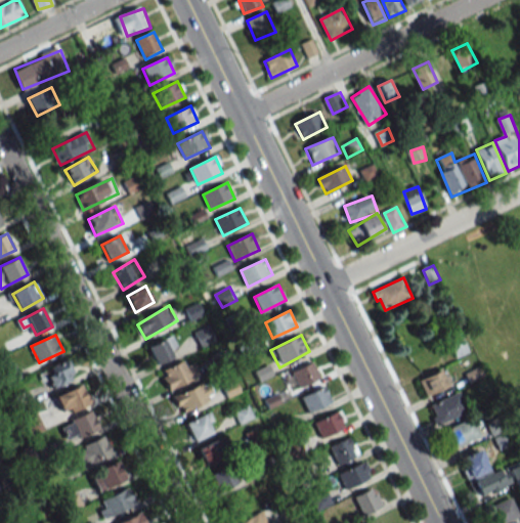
[(471,353),(463,335),(450,340),(459,358),(471,353)]
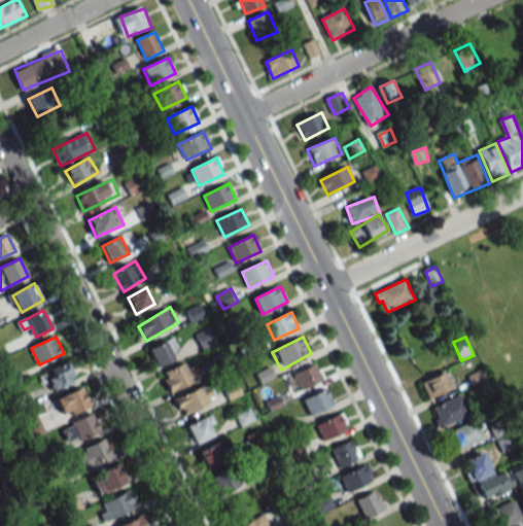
[(183,356),(176,339),(151,349),(159,366),(183,356)]
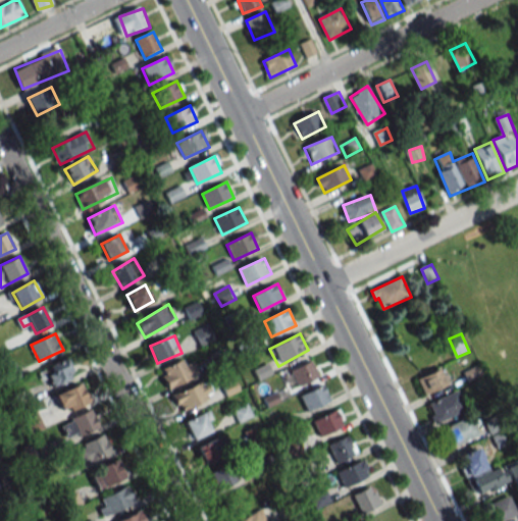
[(162,372),(172,391),(200,374),(190,356),(162,372)]
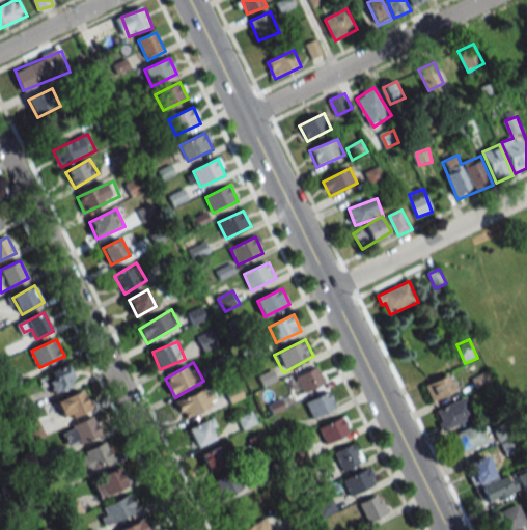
[(46,375),(54,394),(78,384),(70,365),(46,375)]
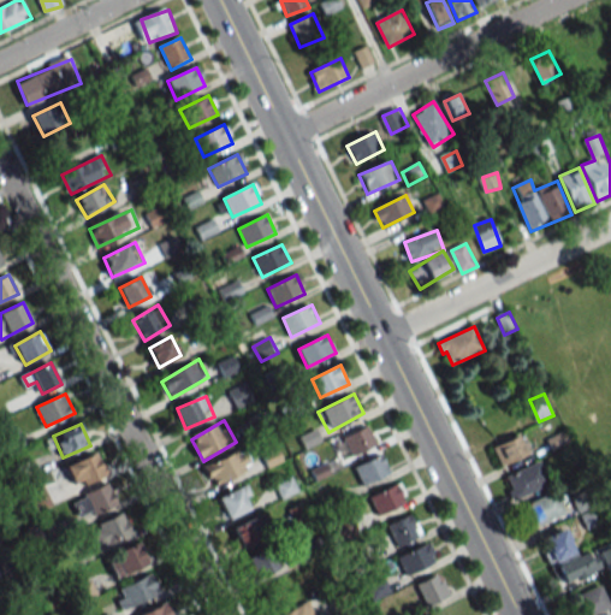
[(343,438),(369,426),(378,444),(353,457),(343,438)]
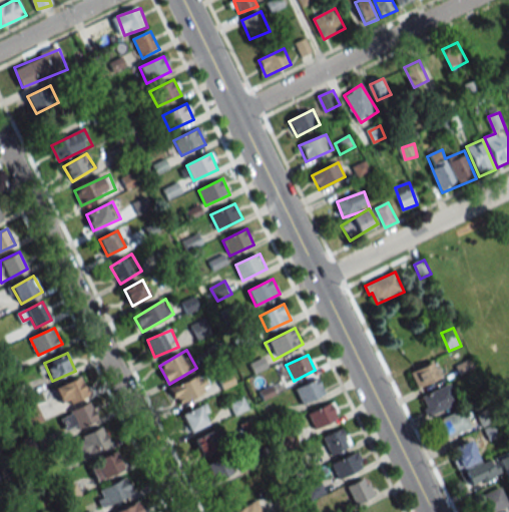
[(471,359),(456,366),(460,376),(475,369),(471,359)]
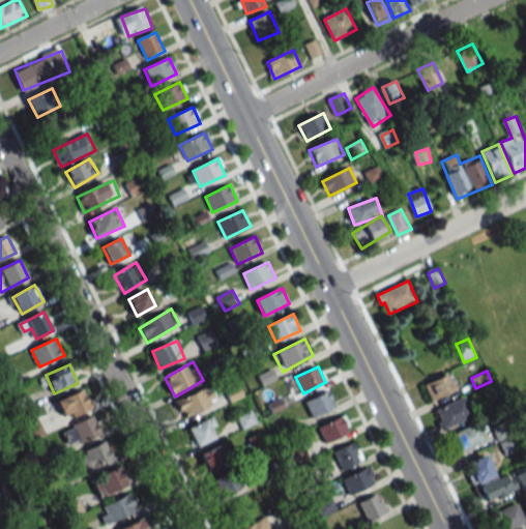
[(448,374),(425,385),(433,402),(457,391),(456,389),(459,388),(456,380),(451,381),(448,374)]
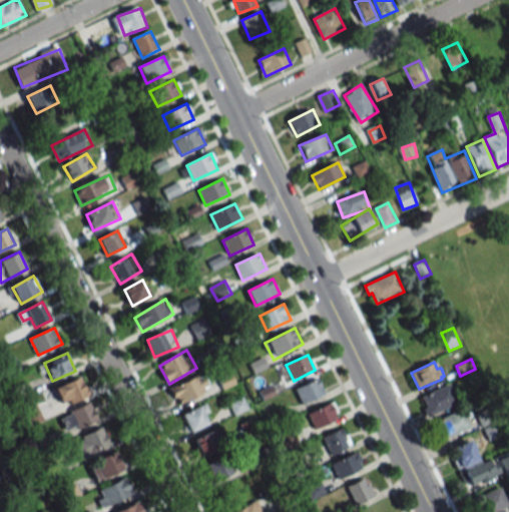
[(174,388),(198,376),(206,392),(182,403),(174,388)]
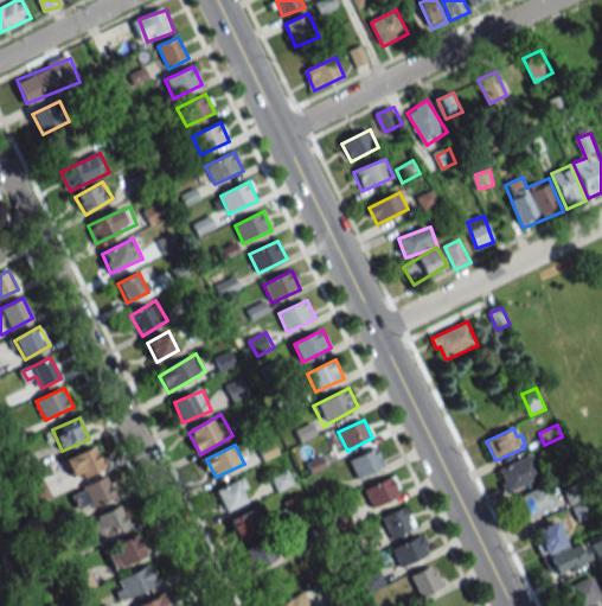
[(76,482),(107,466),(96,446),(66,460),(76,482)]
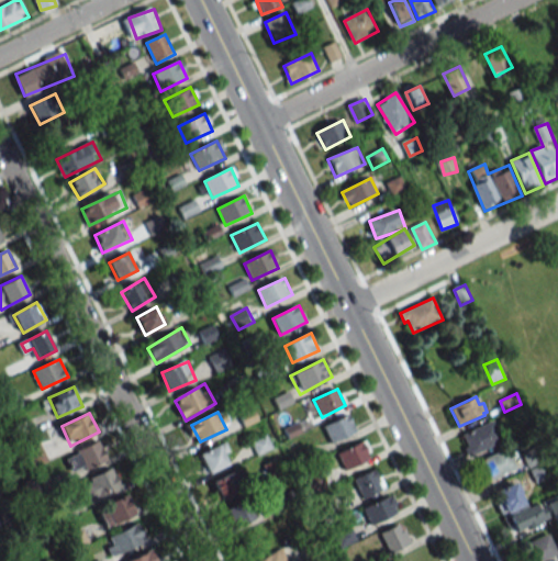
[(324,427),(350,414),(359,432),(333,444),(324,427)]
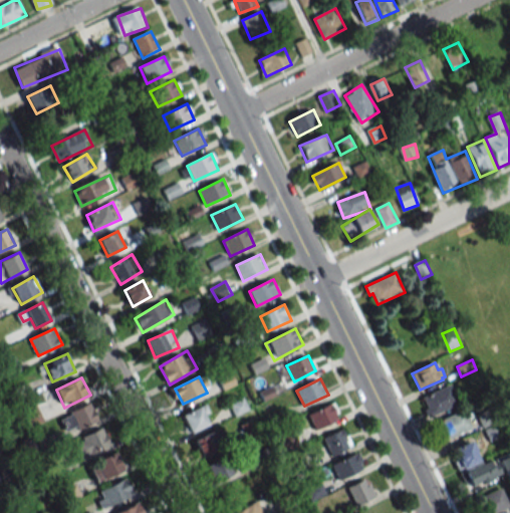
[(460,404),(451,386),(422,399),(431,418),(460,404)]
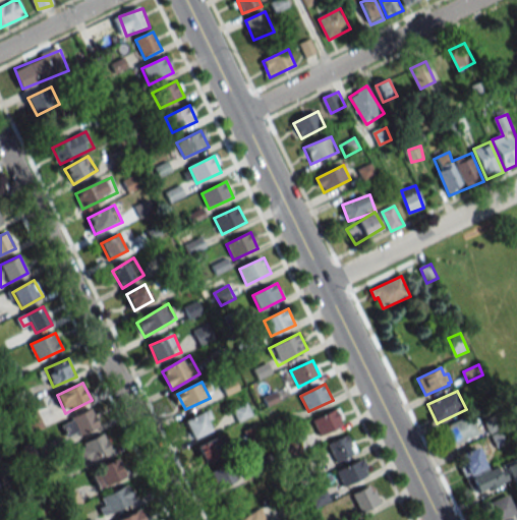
[(46,426),(35,405),(21,412),(33,434),(46,426)]
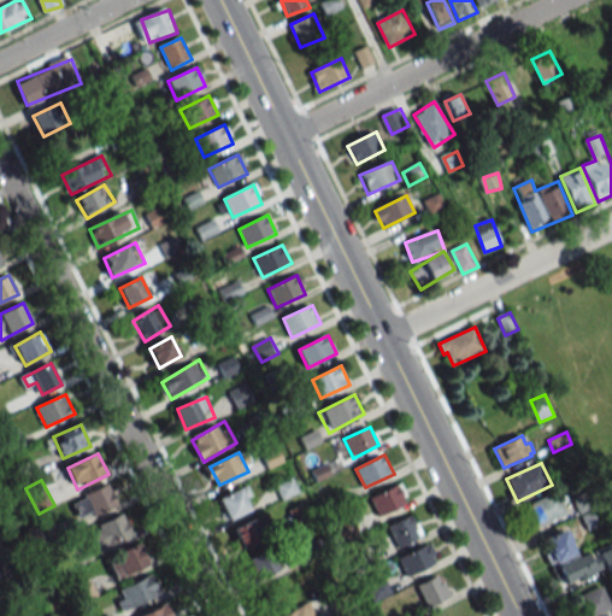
[(119,504),(110,485),(74,503),(83,522),(119,504)]
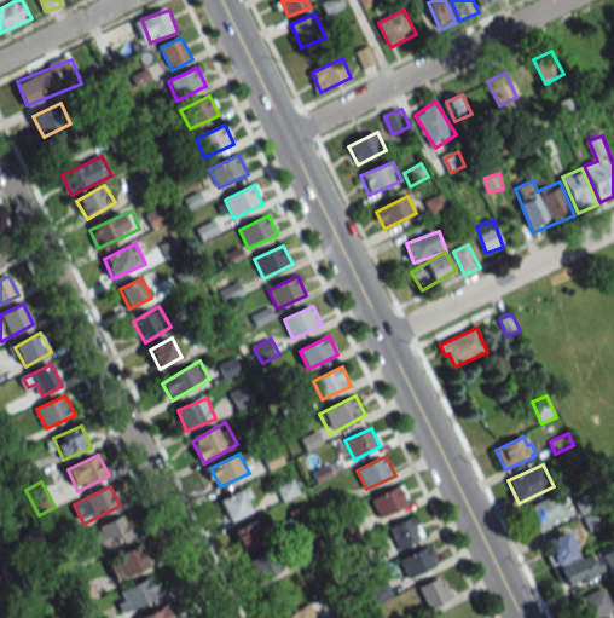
[(372,501),(401,486),(410,506),(381,519),(372,501)]
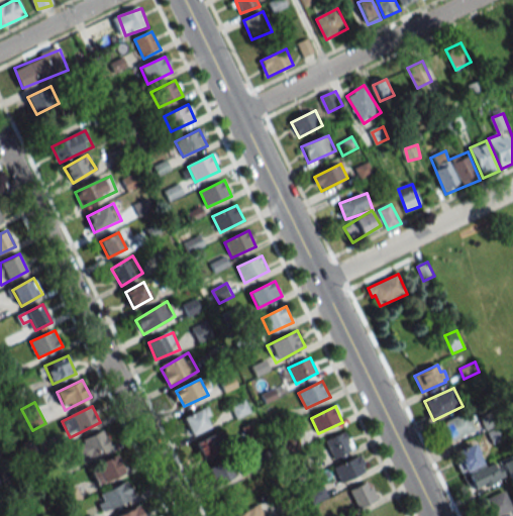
[(208,418),(212,417),(209,408),(184,417),(191,436),(211,428),(208,418)]
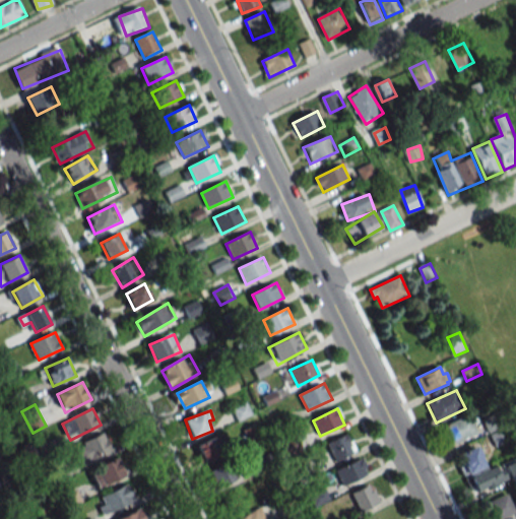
[(450,448),(479,434),(470,414),(441,429),(450,448)]
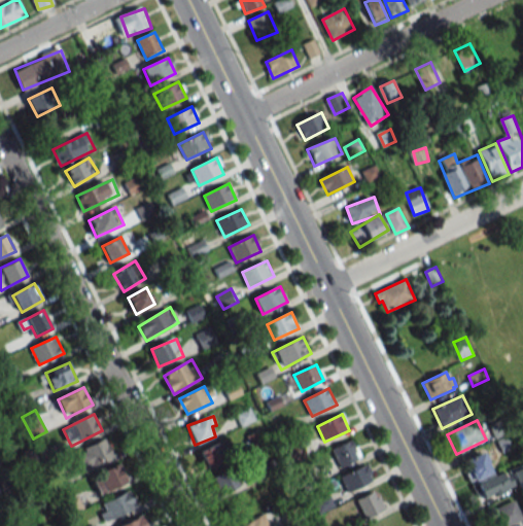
[(510,435),(498,442),(503,453),(516,448),(510,435)]
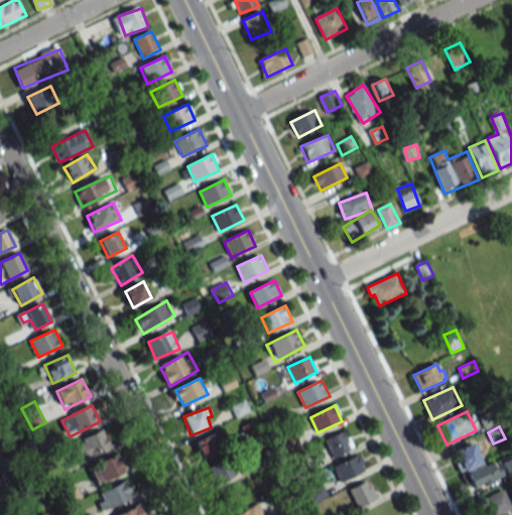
[(87,462),(113,447),(103,430),(77,444),(87,462)]
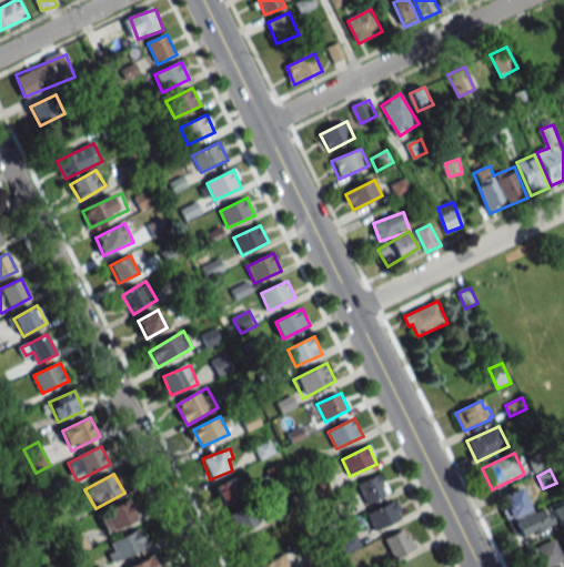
[(359,485),(369,505),(391,494),(382,474),(359,485)]
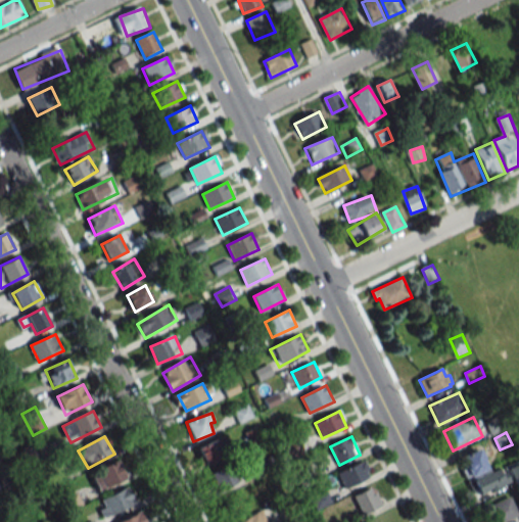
[(221,441),(198,446),(203,466),(226,460),(221,441)]
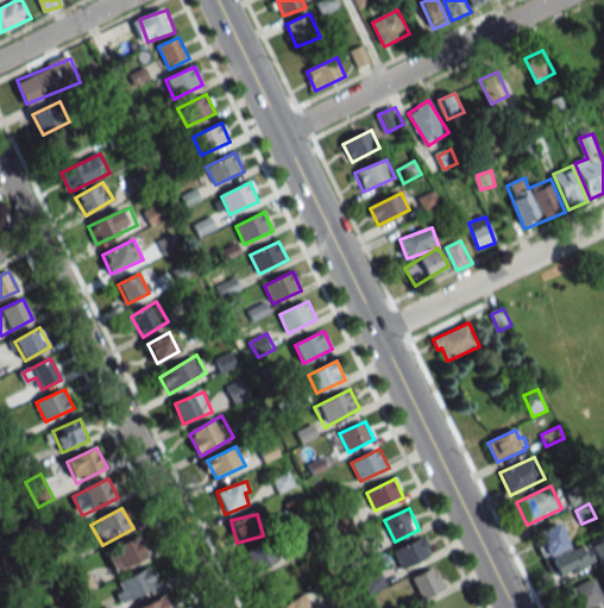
[(558,524),(538,533),(543,546),(540,547),(545,557),(568,545),(558,524)]
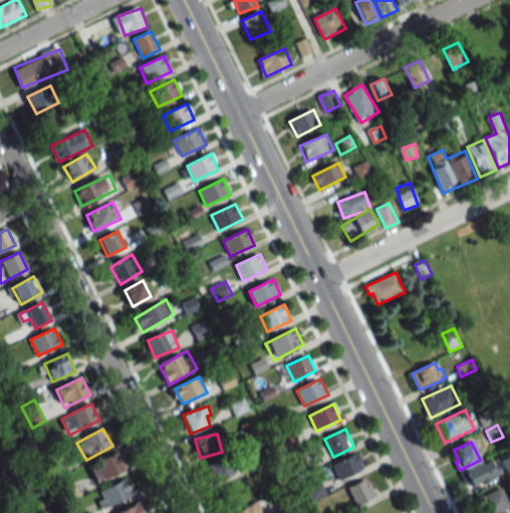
[(90,464),(96,481),(123,472),(117,454),(90,464)]
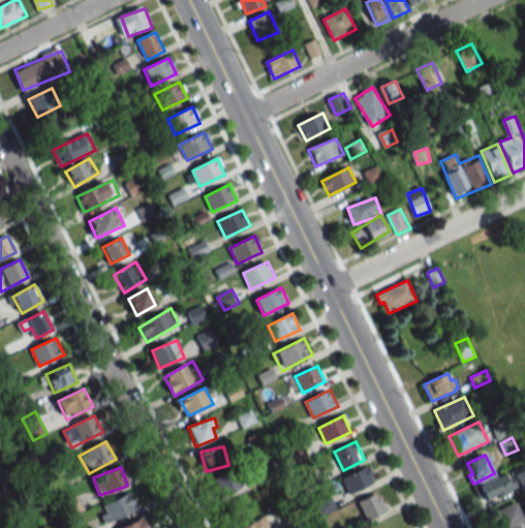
[(342,479),(367,467),(375,483),(350,495),(342,479)]
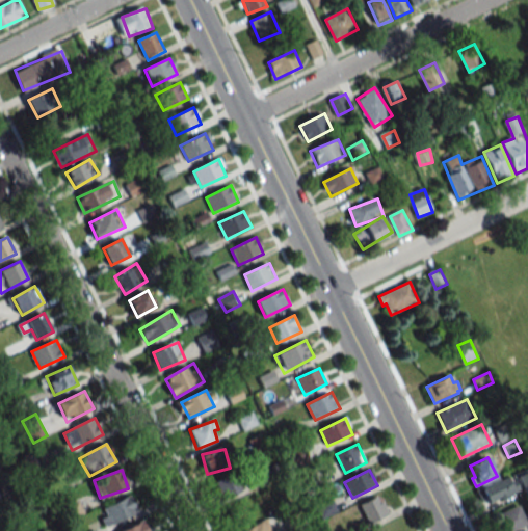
[(243,490),(233,473),(214,483),(225,502),(243,490)]
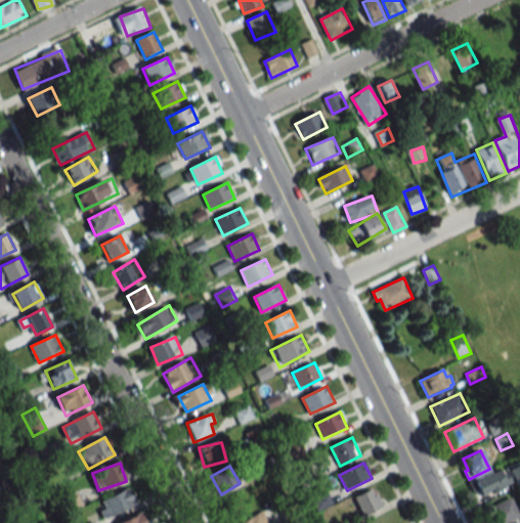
[(355,497),(365,518),(385,508),(375,487),(355,497)]
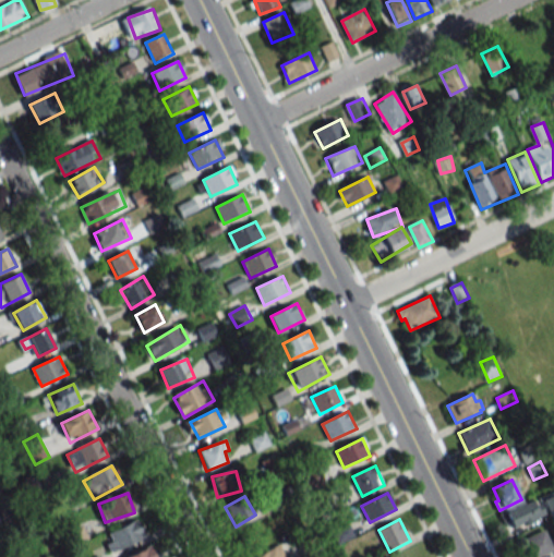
[(106,535),(113,553),(146,537),(139,521),(106,535)]
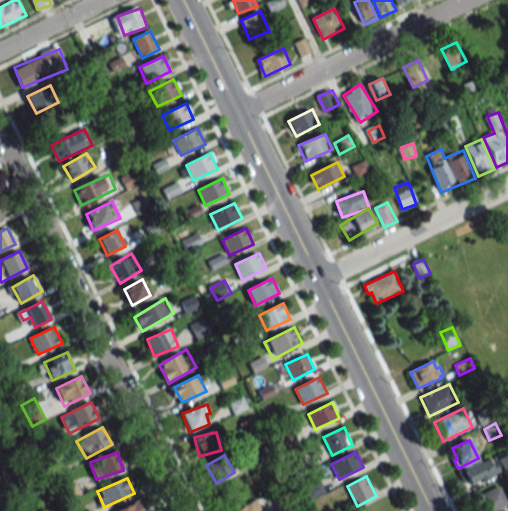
[(477,496),(482,510),(499,510),(507,508),(507,502),(502,488),(477,496)]
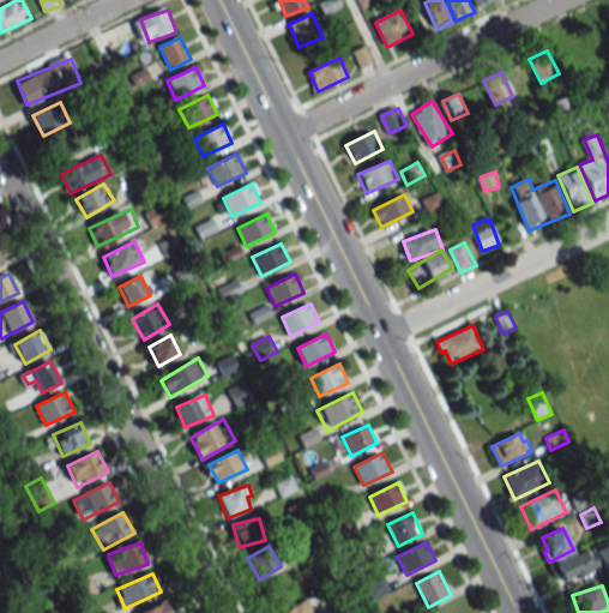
[(175,612),(169,600),(142,612),(175,612)]
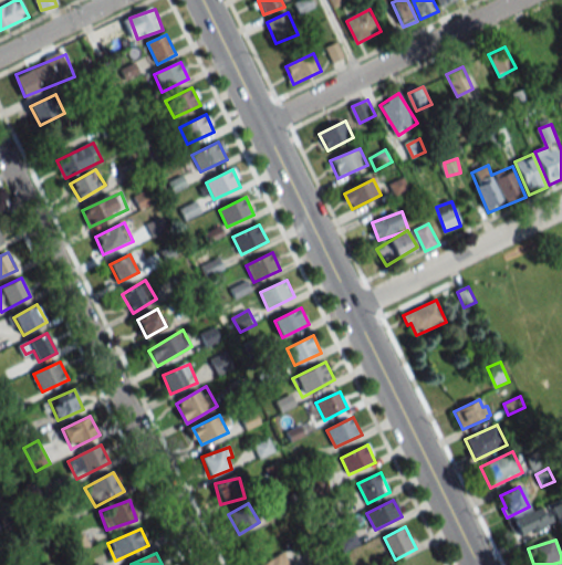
[(290,564),(288,555),(257,563),(257,564),(290,564)]
